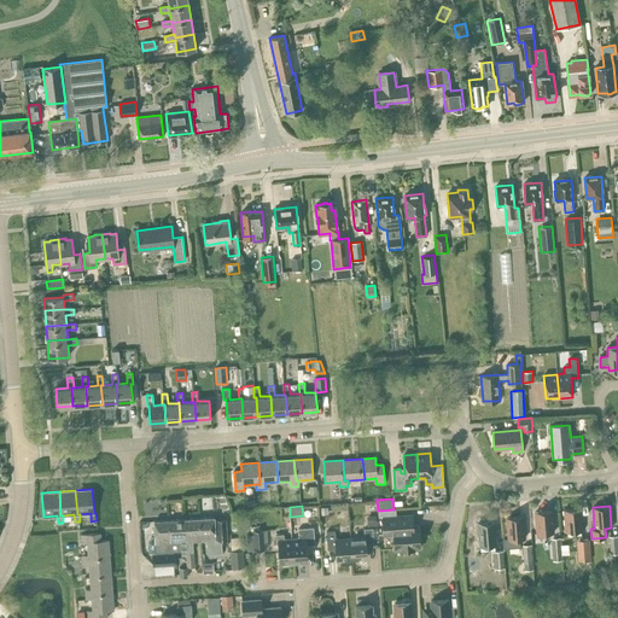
[(566,531),(583,530),(581,508),(564,509),(566,531)]
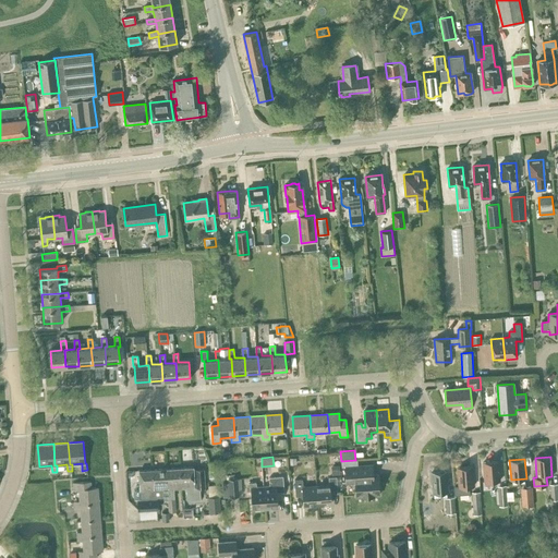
[(485,482),(500,481),(498,461),(483,462),(485,482)]
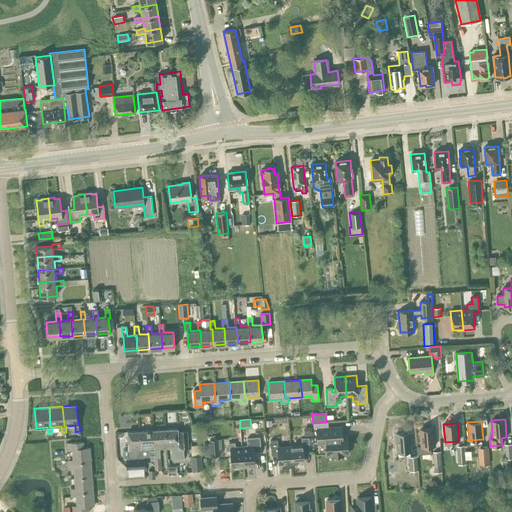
[(304,436),(312,435),(312,427),(304,428),(304,436)]
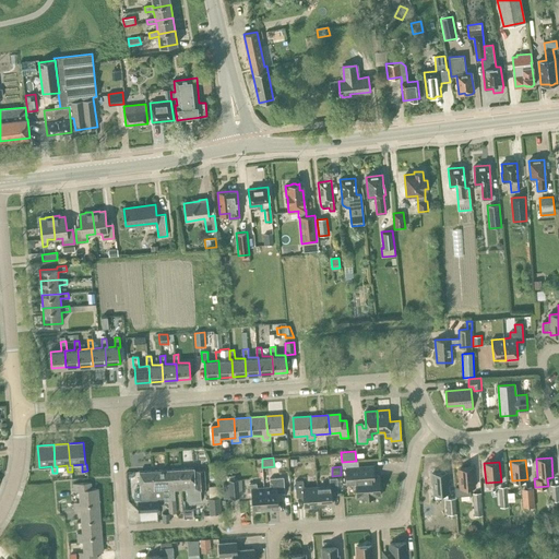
[(380,496),(379,475),(375,476),(373,466),(346,467),(347,484),(356,484),(357,498),(361,497),(361,498),(376,497),(380,496)]
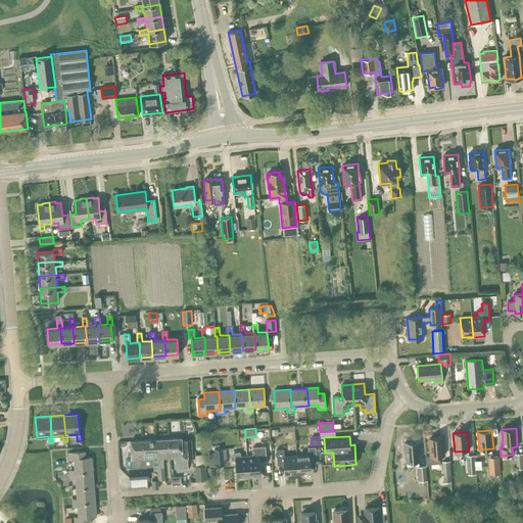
[(191,439),(182,439),(182,437),(169,438),(170,459),(174,458),(175,469),(188,468),(188,457),(192,457),(191,439)]
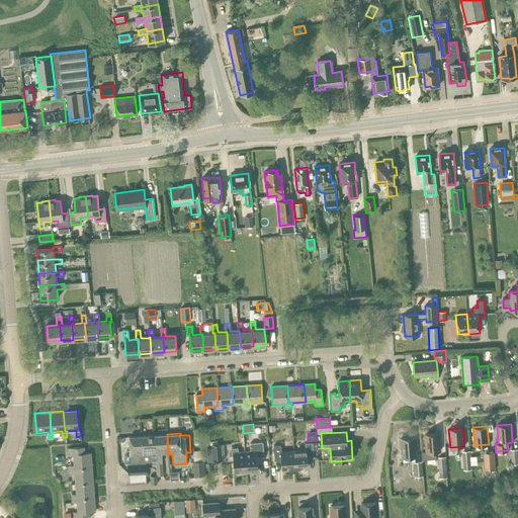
[(435,458),(435,451),(440,451),(439,433),(425,434),(426,451),(422,452),(422,459),(435,458)]
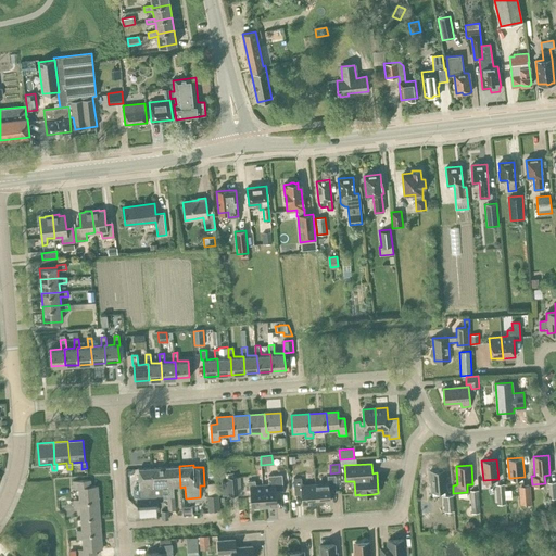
[(167,489),(167,495),(167,497),(168,510),(175,509),(174,495),(174,488),(180,488),(179,466),(165,467),(167,489)]
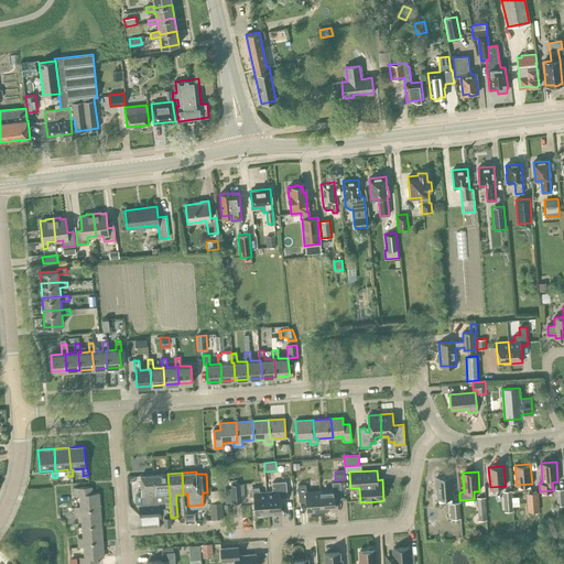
[(170,505),(170,502),(170,496),(167,474),(154,475),(155,496),(156,505),(159,505),(163,505),(163,506),(170,505)]
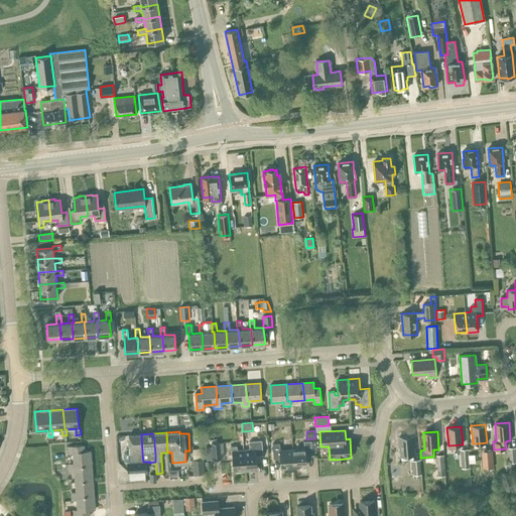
[(142,454),(141,434),(128,435),(129,454),(129,463),(128,463),(128,472),(145,471),(145,462),(143,462),(142,454)]
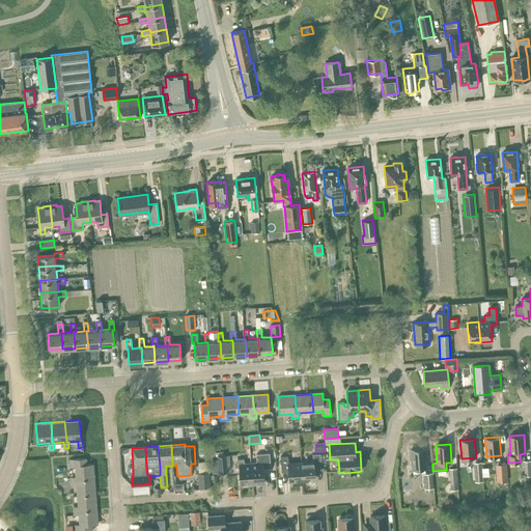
[(412,469),(426,468),(425,448),(411,450),(412,469)]
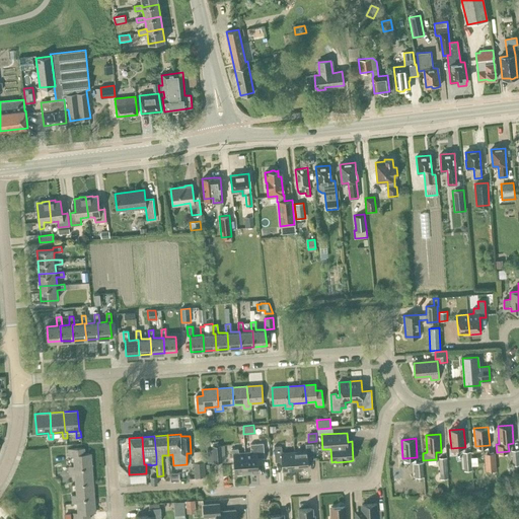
[(258,472),(256,457),(265,457),(263,443),(250,444),(250,452),(245,452),(246,473),(258,472)]
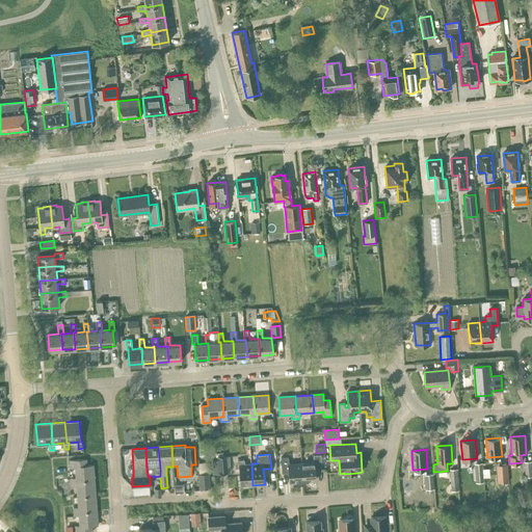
[(315,471),(322,470),(321,454),(313,455),(314,462),(301,463),(302,481),(316,480),(315,471)]
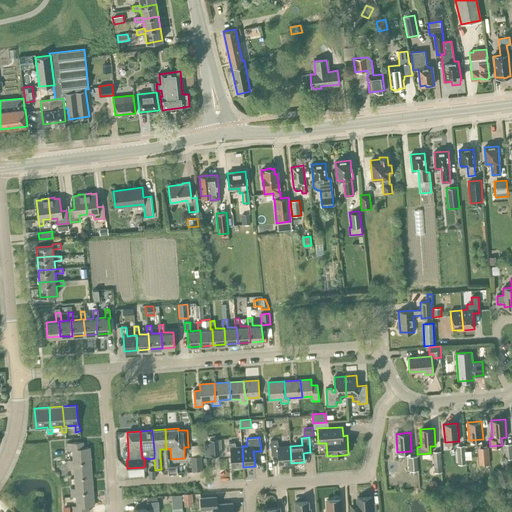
[(219,455),(218,439),(209,440),(210,456),(219,455)]
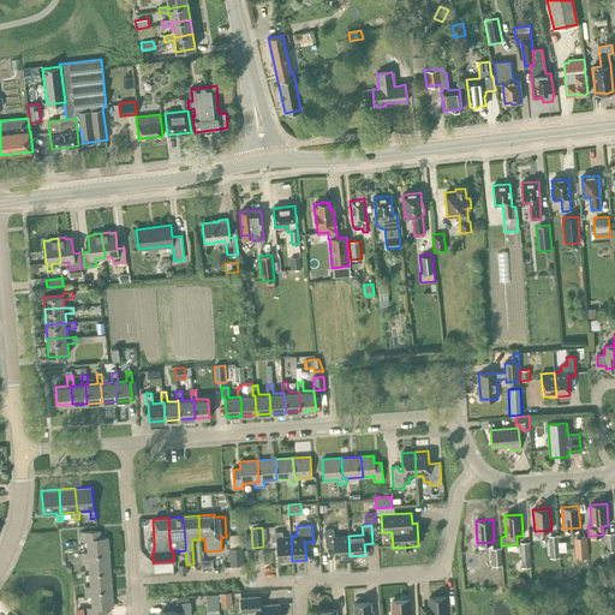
[(350,556),(348,536),(334,537),(333,529),(324,529),(326,547),(334,547),(335,557),(350,556)]
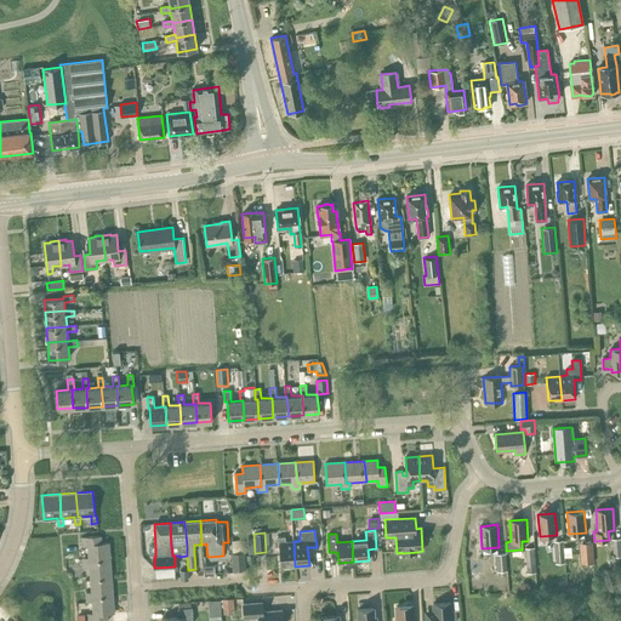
[(110,560),(109,543),(101,543),(101,536),(81,537),(83,546),(89,546),(89,558),(84,558),(84,563),(110,560)]
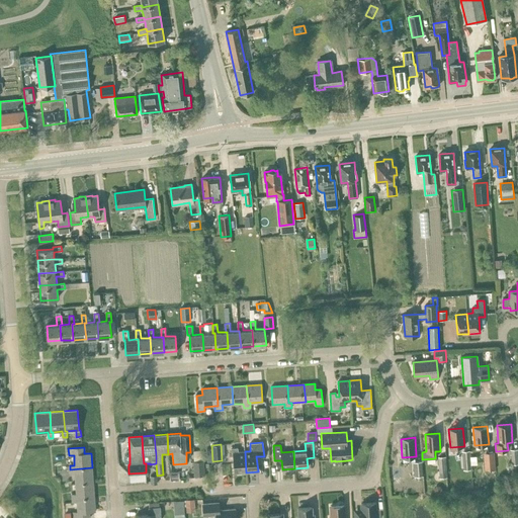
[(246,472),(245,451),(238,452),(238,448),(231,448),(232,453),(233,453),(235,472),(246,472)]
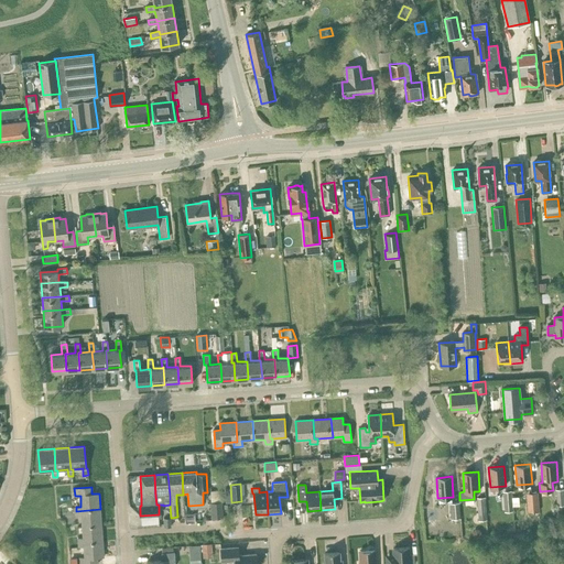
[(512,511),(511,490),(502,490),(505,511),(512,511)]
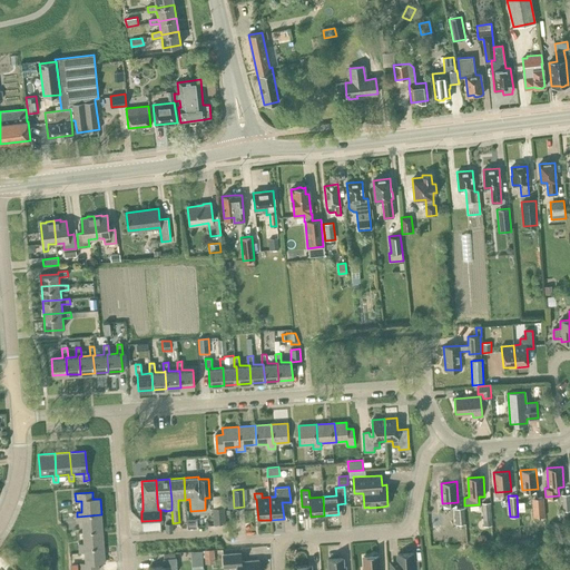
[(544,517),(543,498),(531,498),(533,518),(544,517)]
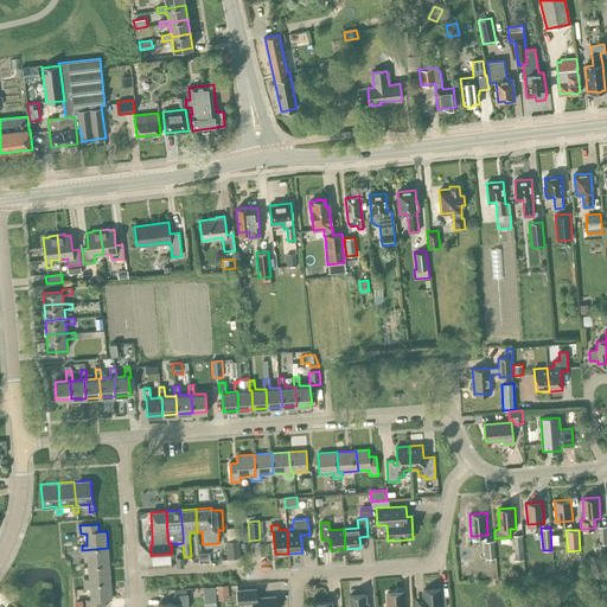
[(524,560),(522,535),(512,535),(515,561),(524,560)]
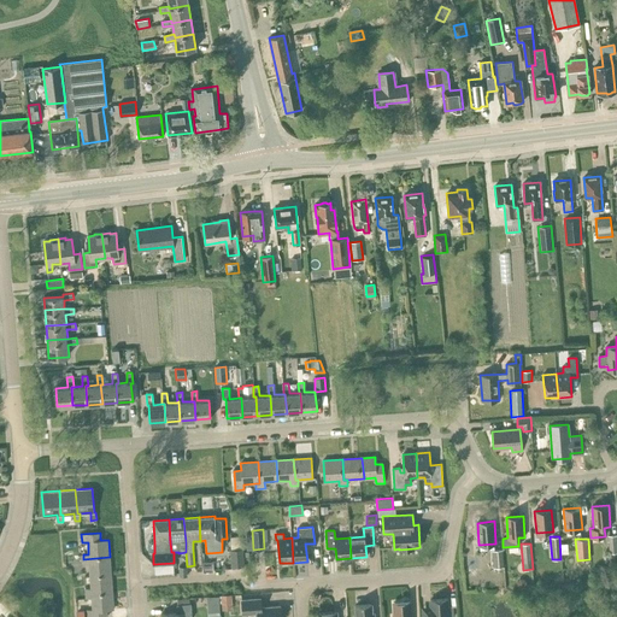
[(244,566),(242,548),(230,550),(231,568),(244,566)]
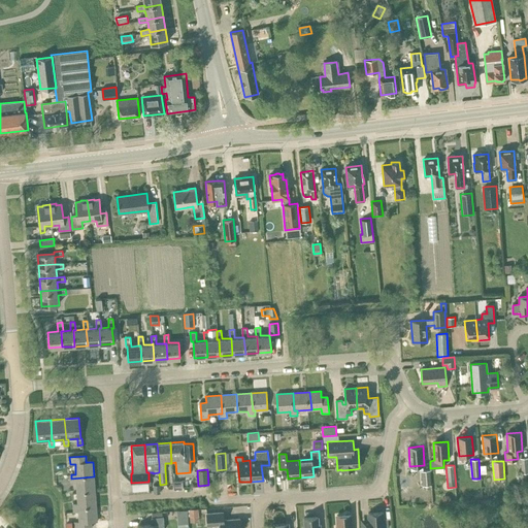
[(423,486),(431,485),(430,470),(421,471),(423,486)]
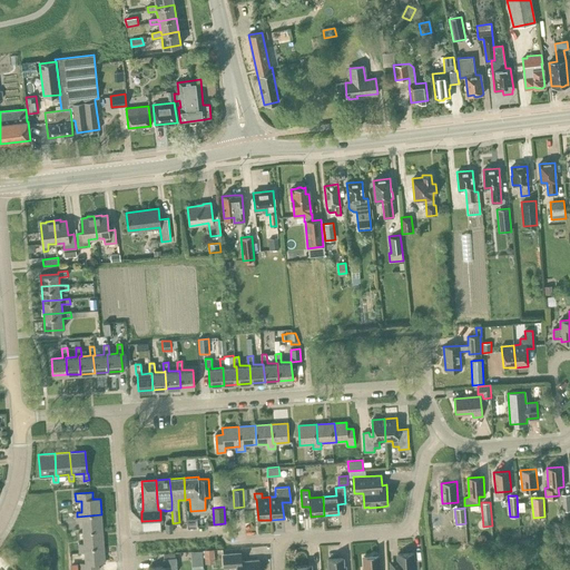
[(84,532),(102,530),(101,514),(77,517),(77,521),(82,521),(84,532)]
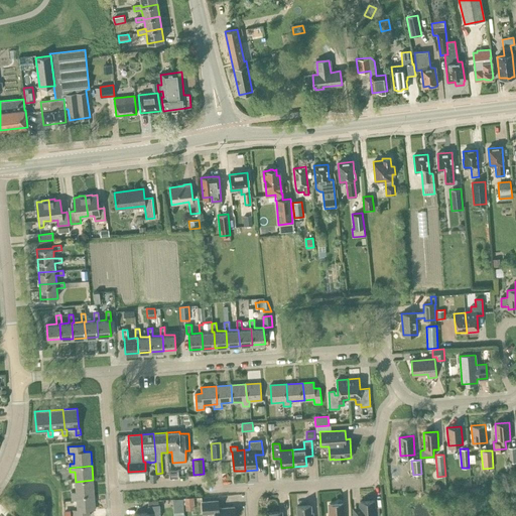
[(145,471),(128,472),(129,480),(145,479),(145,471)]
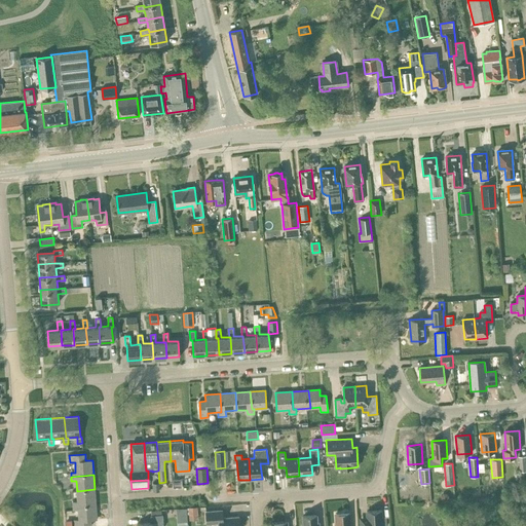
[(73,506),(96,504),(95,489),(77,491),(78,501),(73,502),(73,506)]
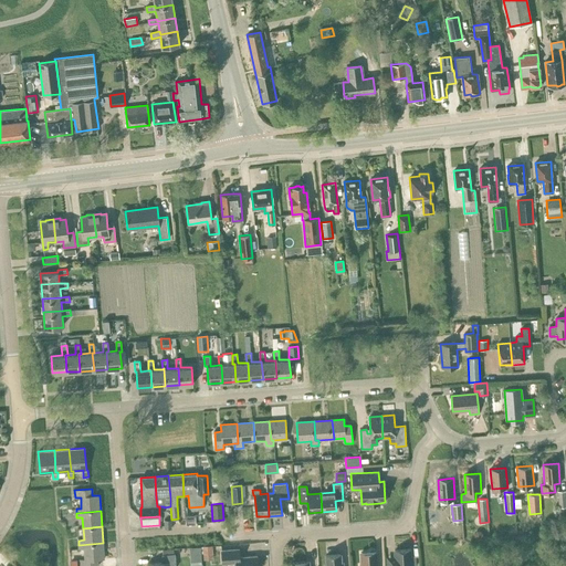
[(97,565),(97,559),(104,558),(103,543),(79,545),(80,548),(84,548),(85,559),(81,559),(81,565),(97,565)]
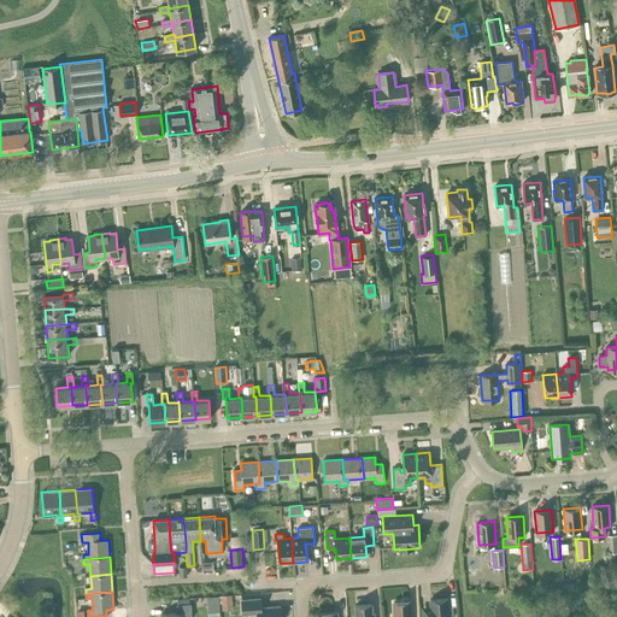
[(233,610),(231,605),(231,594),(221,595),(222,605),(222,610),(233,610)]
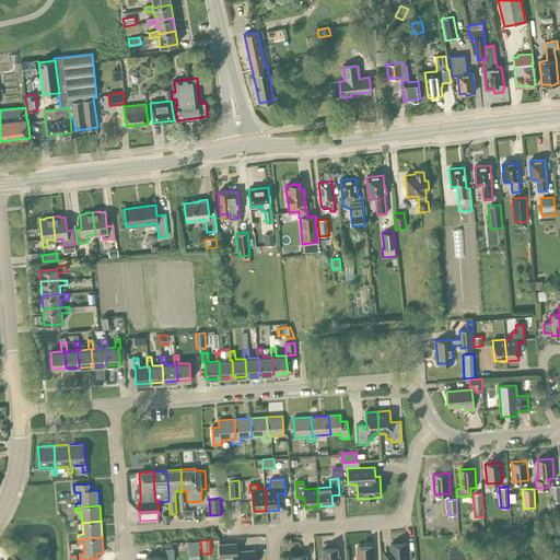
[(198,541),(187,541),(188,550),(199,549),(198,541)]
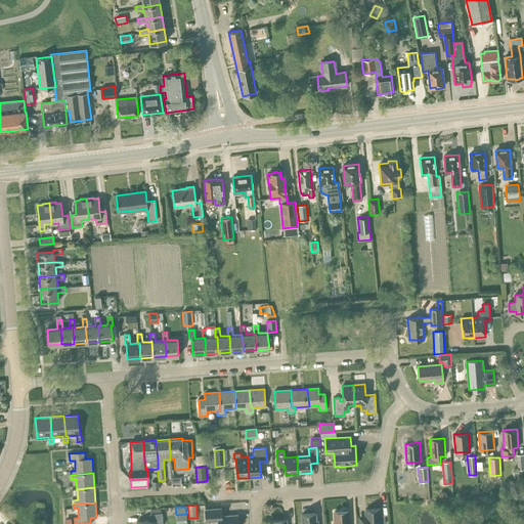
[(237,523),(237,515),(222,516),(221,508),(205,510),(206,522),(218,521),(218,523),(237,523)]
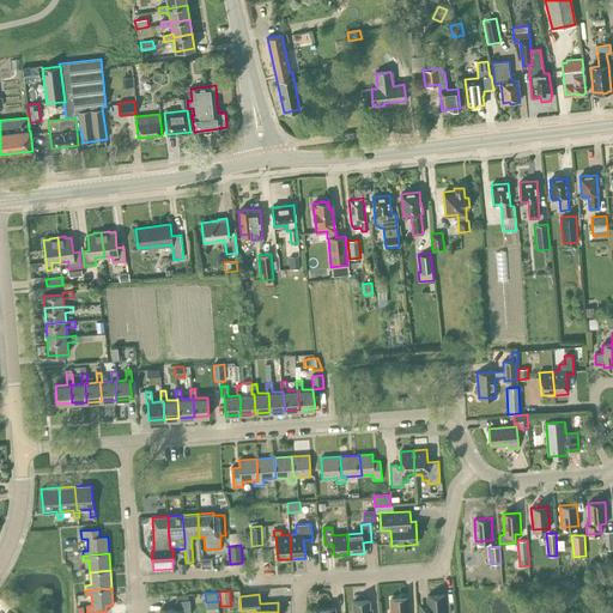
[(444,612),(444,595),(428,596),(428,602),(419,604),(419,612),(444,612)]
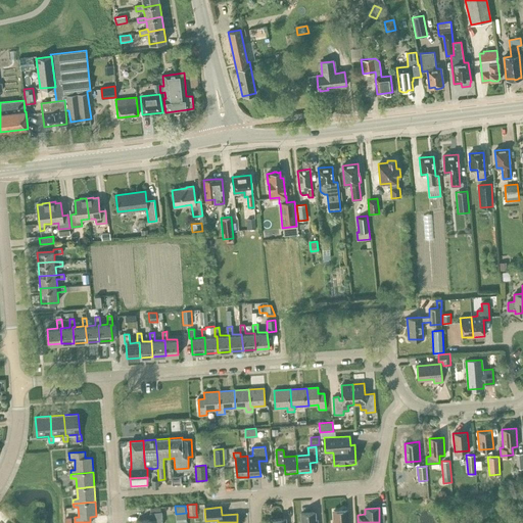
[(347,522),(347,510),(333,511),(334,522),(332,522),(347,522)]
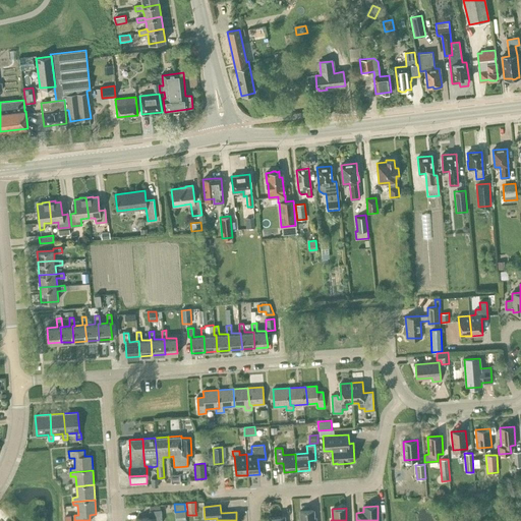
[(134,520),(162,520),(161,510),(149,511),(150,518),(135,519),(134,520)]
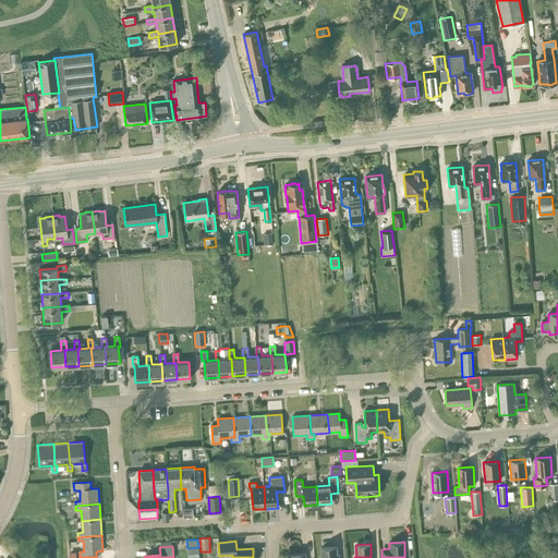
[(320,556),(319,557),(338,557),(338,555),(336,555),(336,546),(322,547),(322,556),(320,556)]
